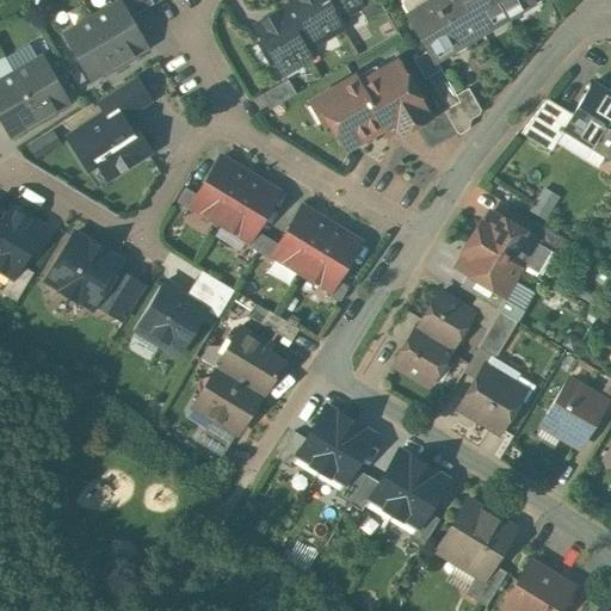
[(128,17),(118,0),(117,1),(91,17),(117,62),(144,45),(128,17)]
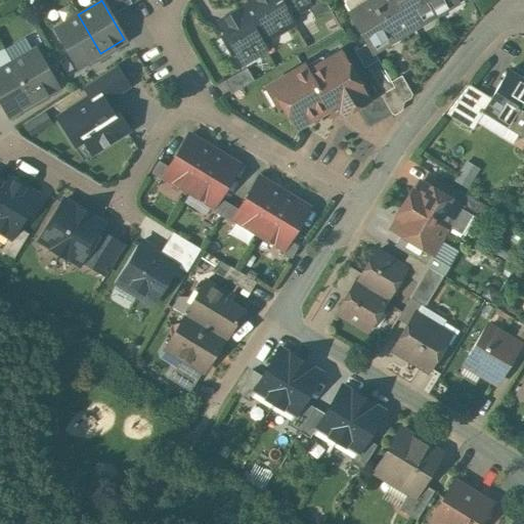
[(130,2),(129,0),(99,0),(100,1),(101,0),(110,14),(130,2)]
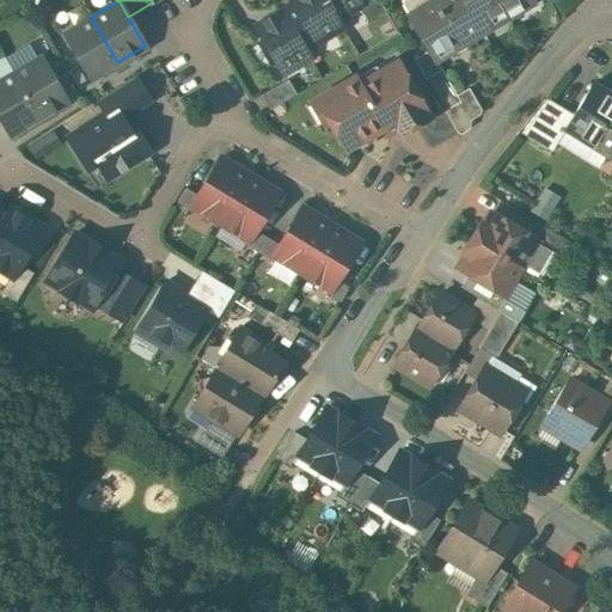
[(325,0),(288,0),(285,2),(314,56),(347,38),(325,0)]
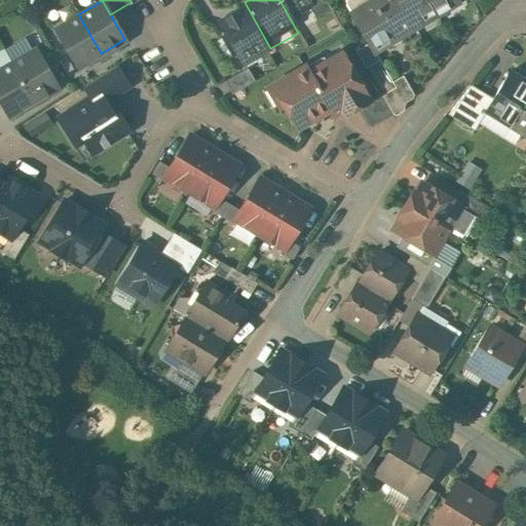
[(316,0),(279,0),(299,33),(327,19),(316,0)]
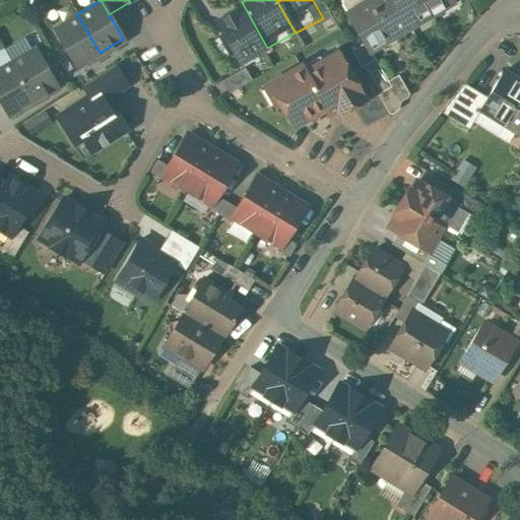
[(393,0),(341,0),(341,2),(342,5),(346,11),(344,12),(368,51),(409,26),(408,25),(393,0)]
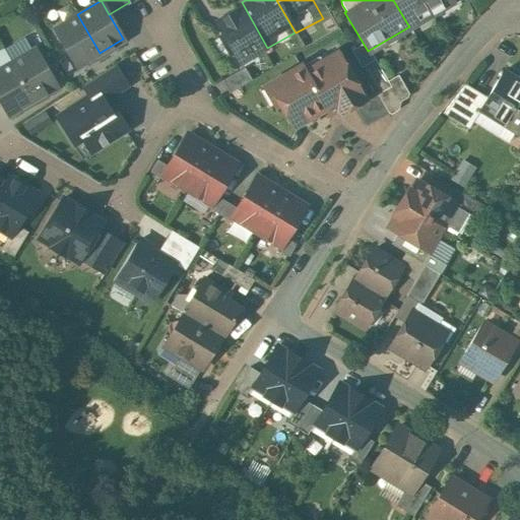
[(430,13),(421,0),(393,0),(408,25),(429,13),(430,14),(430,13)]
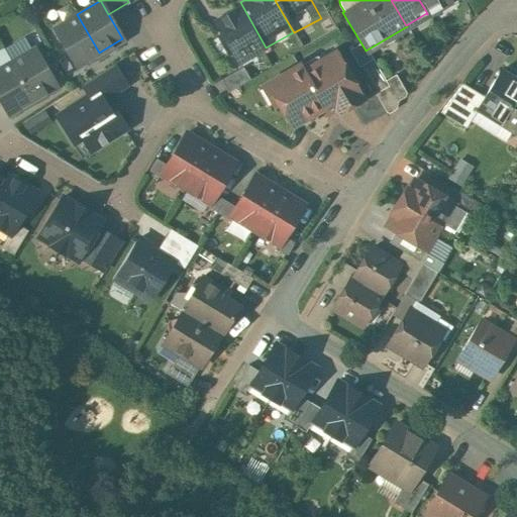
[(419,0),(427,13),(428,13),(428,12),(448,1),(447,0),(419,0)]
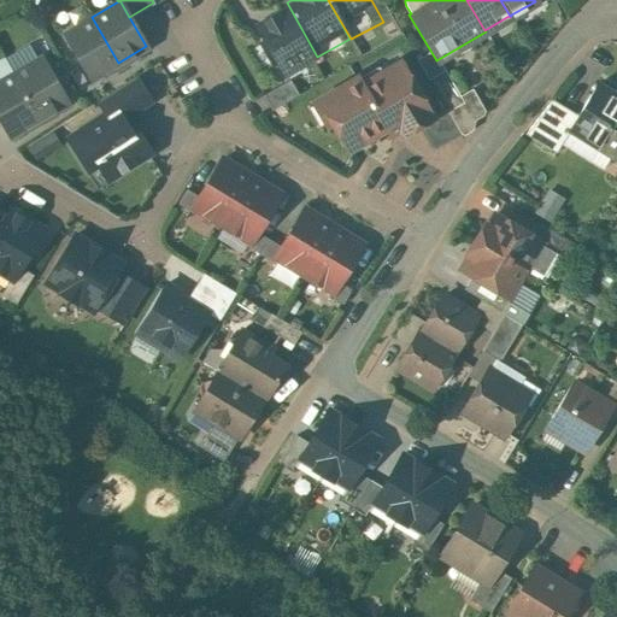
[(287,3),(254,21),(283,75),(316,58),(287,3)]
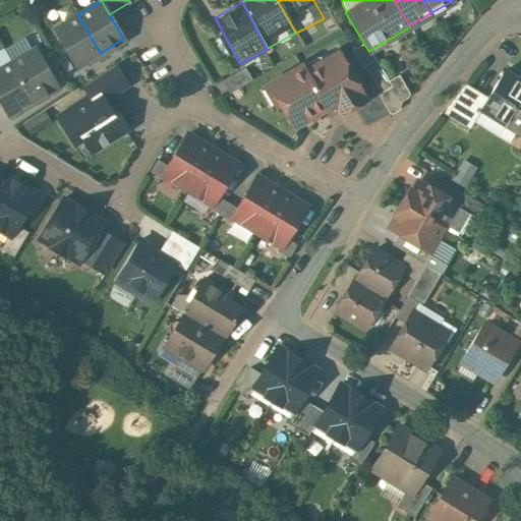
[(77,14),(53,27),(75,66),(100,53),(77,14)]
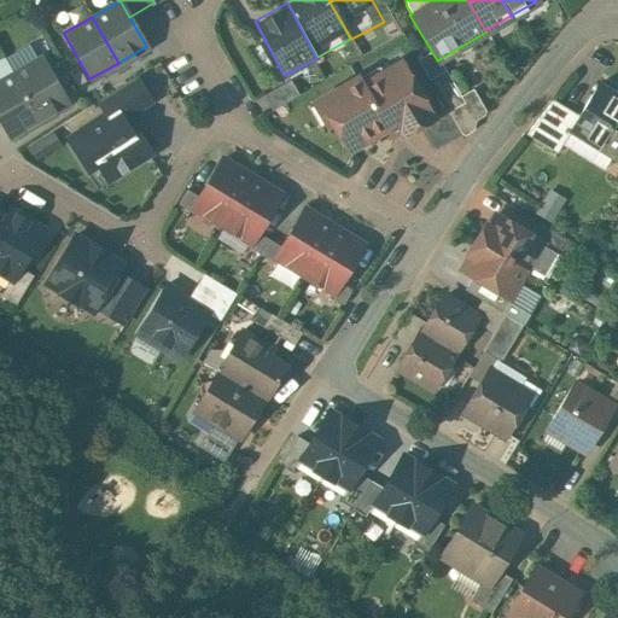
[(66,103),(40,57),(12,73),(39,118),(66,103)]
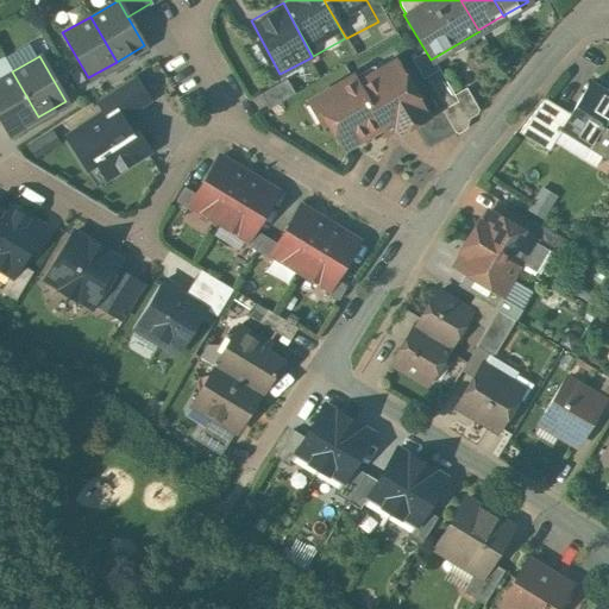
[(395,61),(357,82),(353,75),(314,98),(343,148),(380,126),(384,133),(424,110),(395,61)]
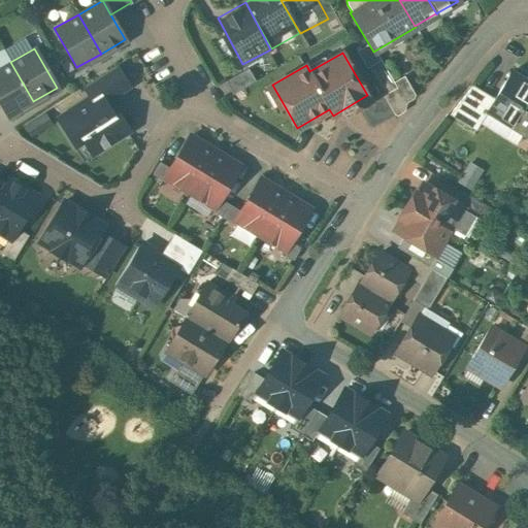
[(396,87),(380,60),(366,67),(381,92),(383,95),(396,87)]
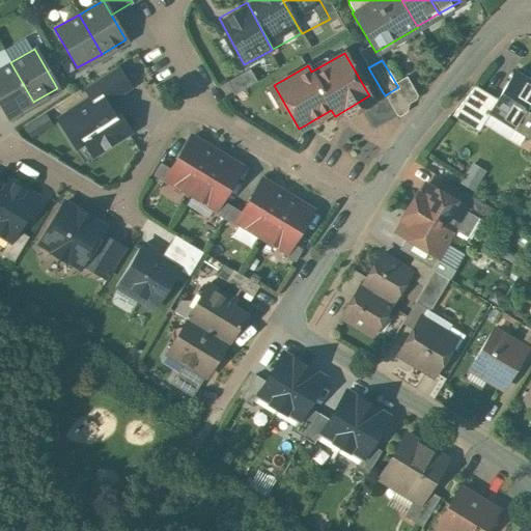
[(0,68),(0,104),(7,117),(33,102),(10,62),(0,68)]
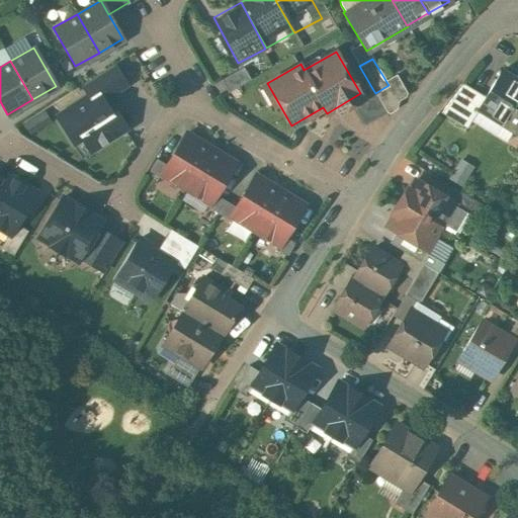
[(242,64),(222,77),(230,90),(250,77),(242,64)]
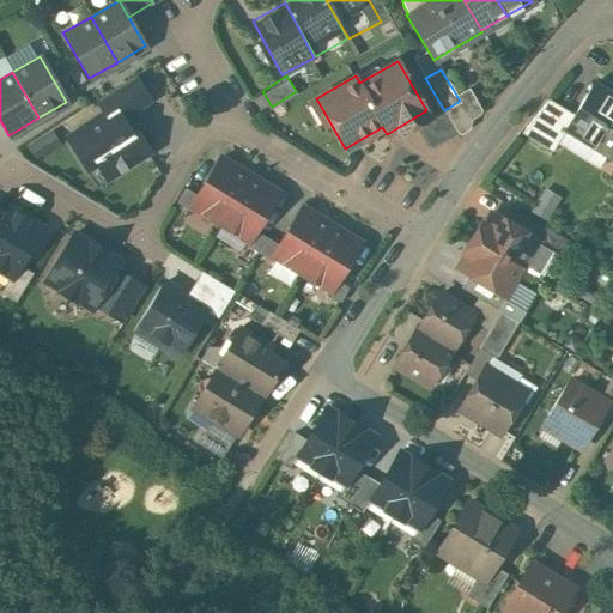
[(115,108),(121,117),(149,99),(135,77),(98,101),(107,114),(115,108)]
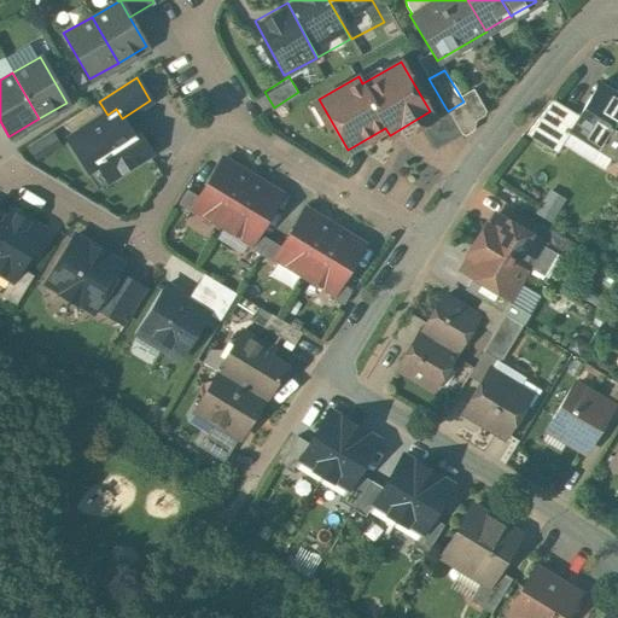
[(576,116),(567,130),(598,149),(617,116),(617,97),(596,85),(576,116)]
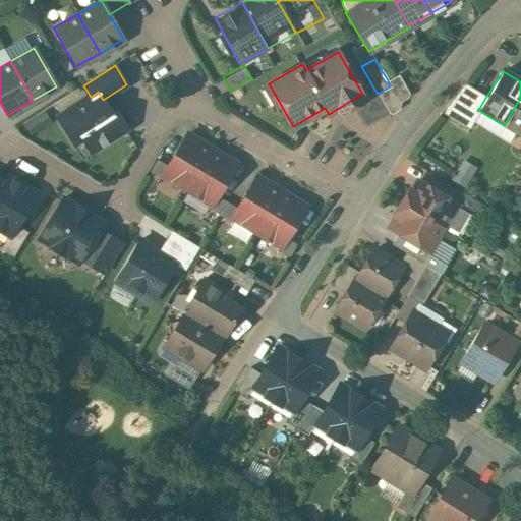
[(375,91),(354,104),(366,125),(389,113),(378,94),(375,91)]
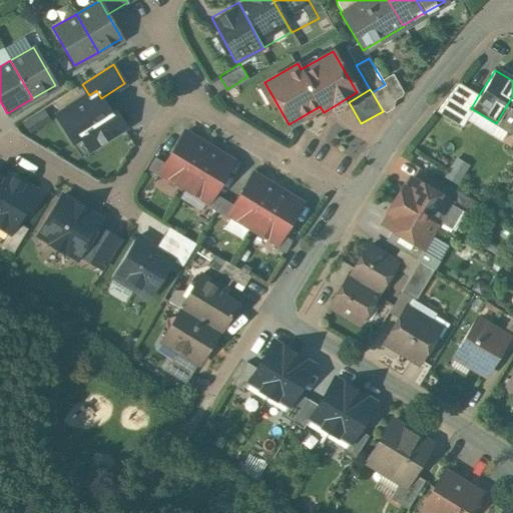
[(478,96),(466,89),(452,112),(464,119),(471,108),(478,96)]
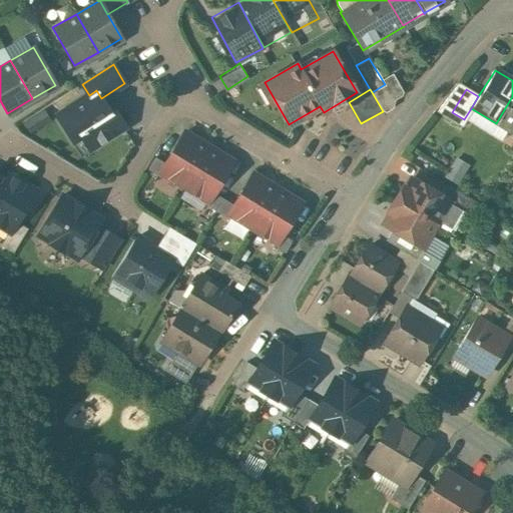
[(89,95),(57,115),(74,142),(82,136),(90,148),(124,127),(114,110),(110,113),(101,98),(96,90),(89,95)]
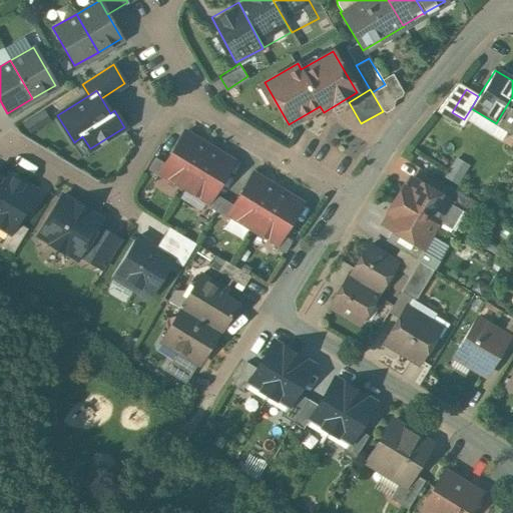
[(512,96),(496,123),(512,133),(512,96)]
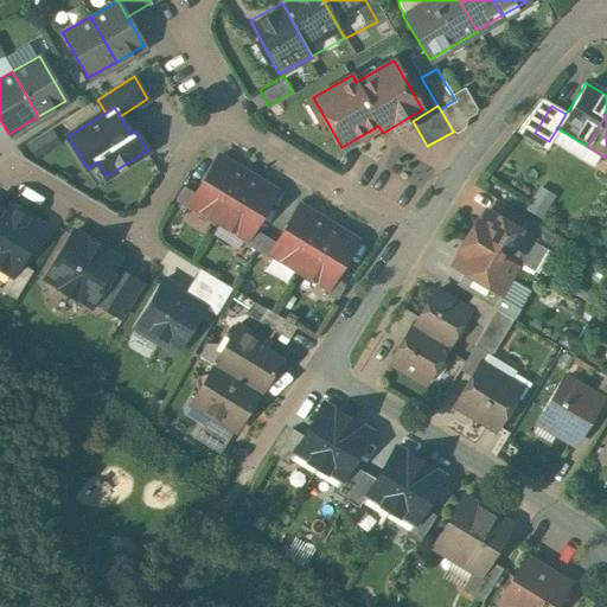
[(274,190),(218,155),(189,203),(246,237),(274,190)]
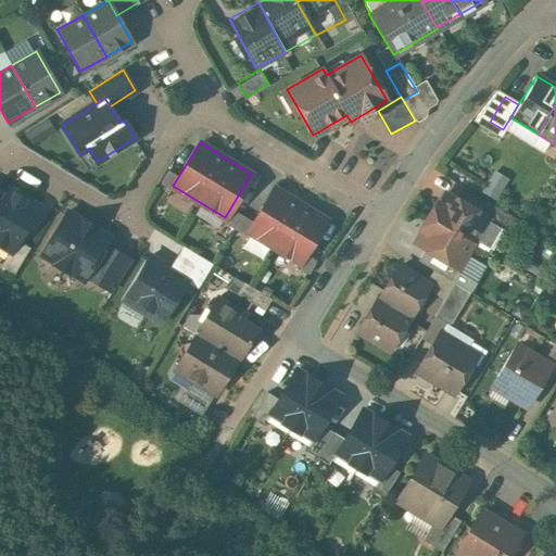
[(494,168),(481,189),(496,198),(508,177),(494,168)]
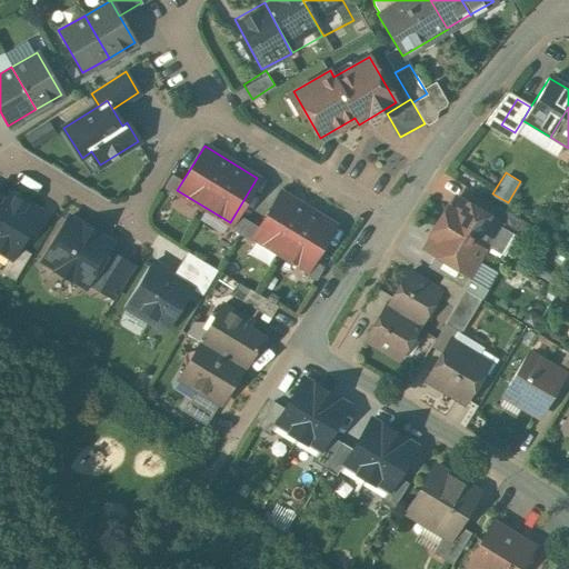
[(333,225),(280,192),(252,237),(306,269),(333,225)]
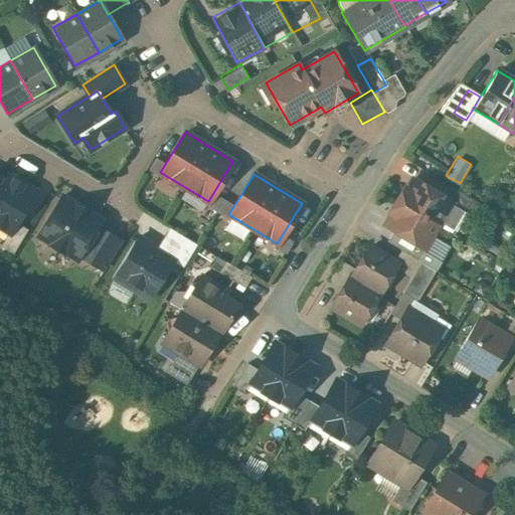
[(34,192),(8,176),(5,180),(0,188),(0,225),(9,231),(11,227),(12,228),(15,222),(34,192)]
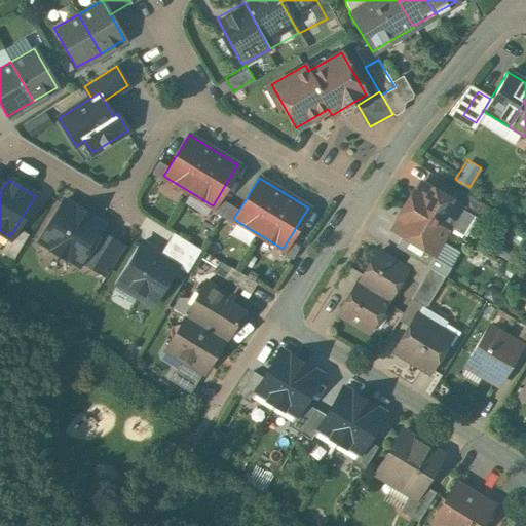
[(451,199),(421,182),(415,193),(413,192),(406,204),(448,230),(461,209),(462,207),(451,199)]
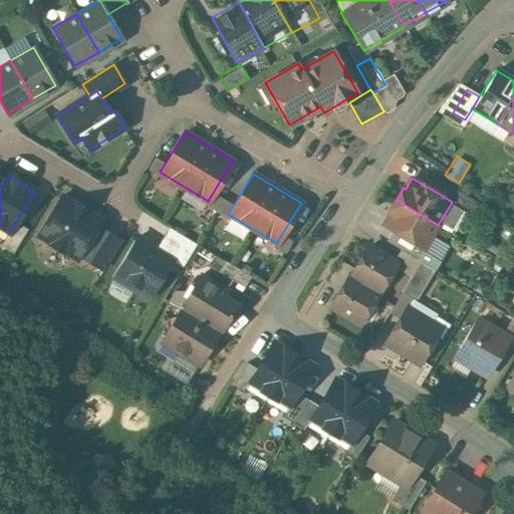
[(478,203),(447,184),(441,195),(452,202),(451,204),(466,213),(471,215),(478,203)]
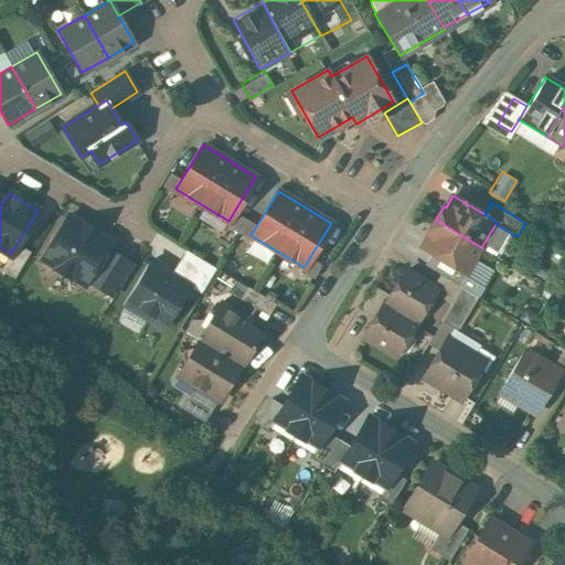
[(67,214),(41,258),(55,267),(70,276),(84,285),(87,280),(106,248),(110,241),(96,232),(96,231),(83,223),(82,223),(67,214)]
